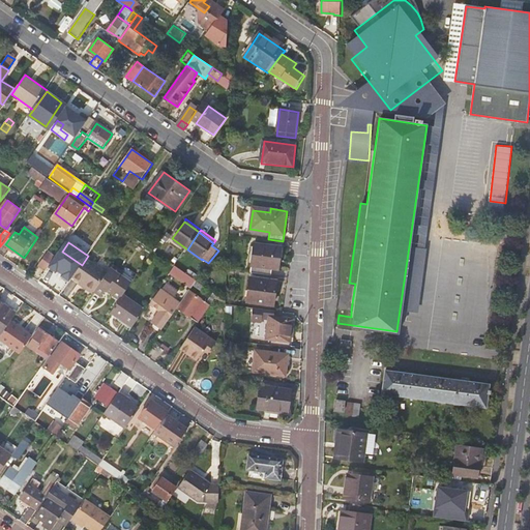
[(251,273),(272,275),(272,269),(280,269),(282,247),(255,244),(251,273)]
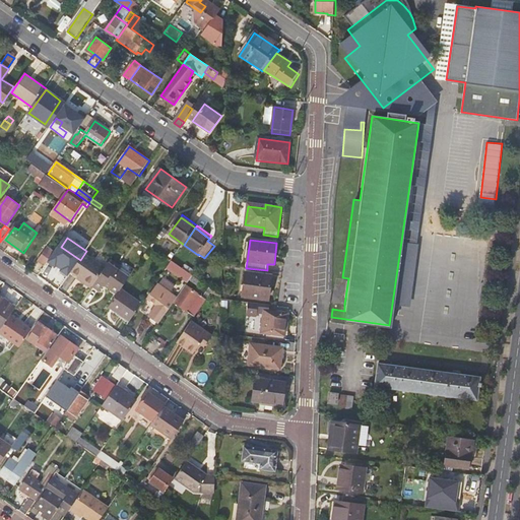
[(38,260),(46,265),(54,253),(47,247),(38,260)]
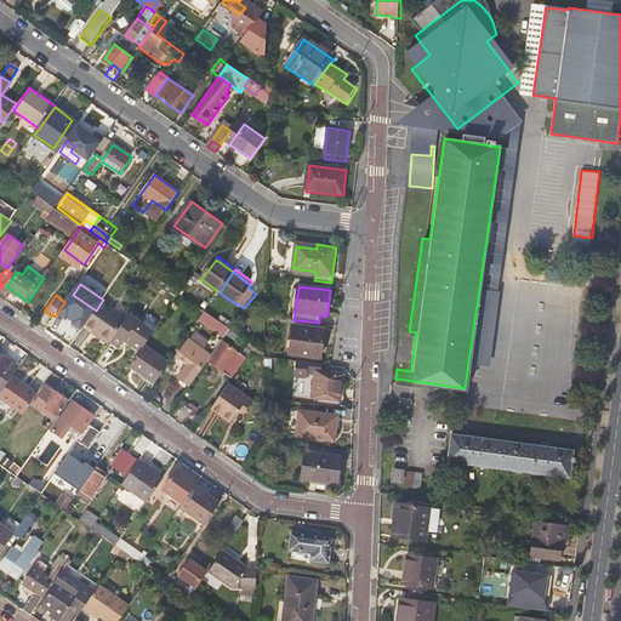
[(126,320),(101,303),(96,311),(86,324),(112,341),(126,320)]
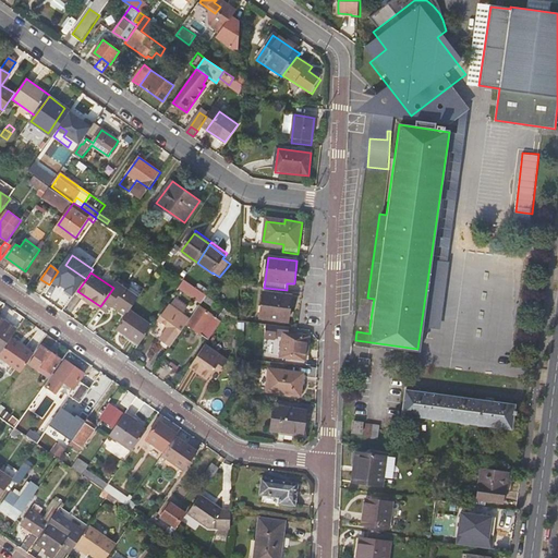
[(130,311),(140,298),(129,291),(131,287),(119,279),(113,288),(100,306),(108,312),(113,305),(126,315),(130,311)]
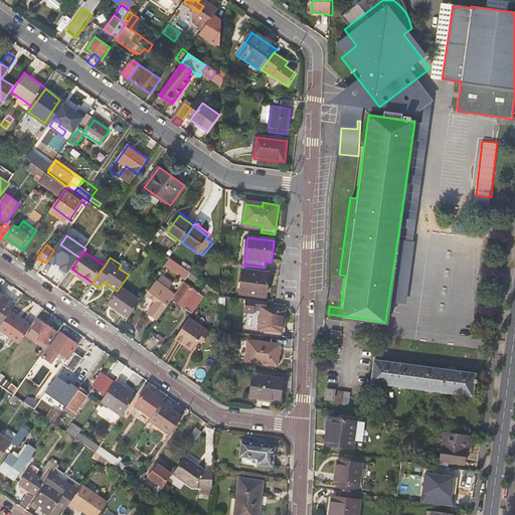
[(185,264),(183,268),(190,273),(193,269),(185,264)]
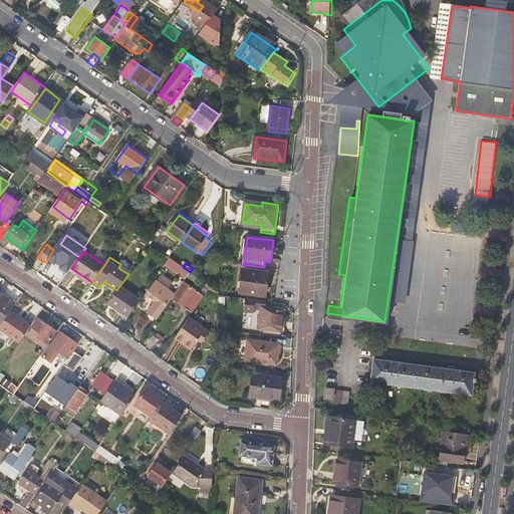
[(186,280),(192,273),(190,272),(183,267),(181,265),(176,272),(186,280)]
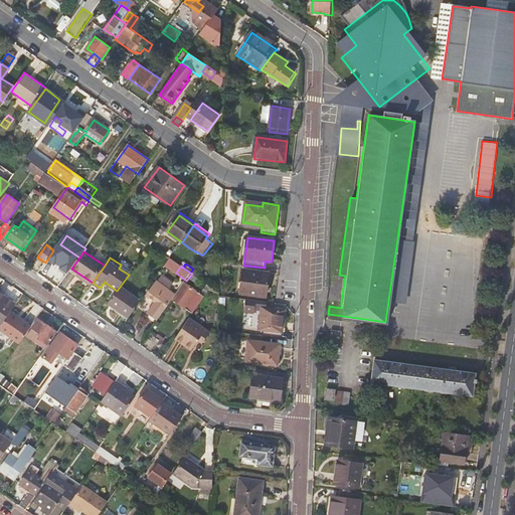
[(264,274),(265,268),(243,266),(241,293),(268,295),(270,275),(264,274)]
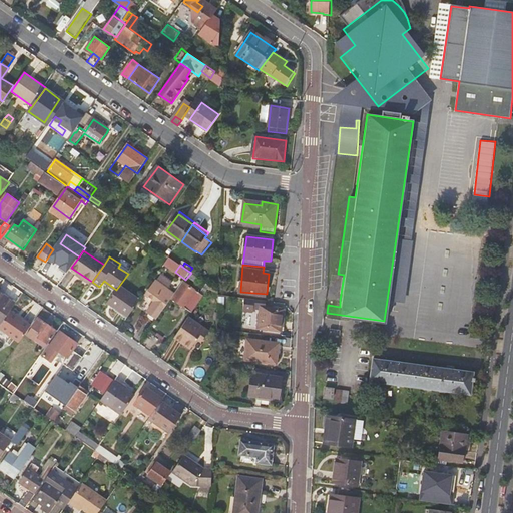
[(146,314),(157,321),(173,298),(175,296),(168,291),(173,284),(162,275),(146,298),(153,304),(146,314)]
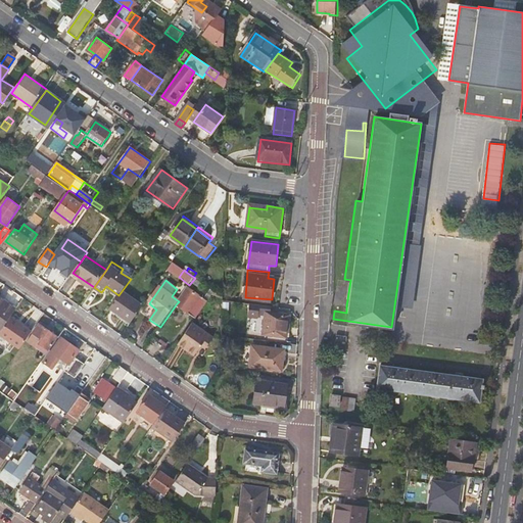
[(197,318),(208,301),(188,287),(179,301),(177,303),(197,318)]
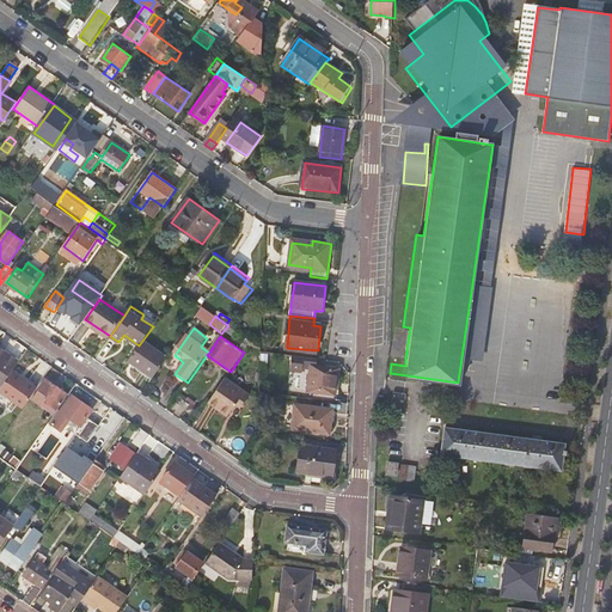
[(167,359),(142,341),(139,346),(129,361),(153,378),(167,359)]
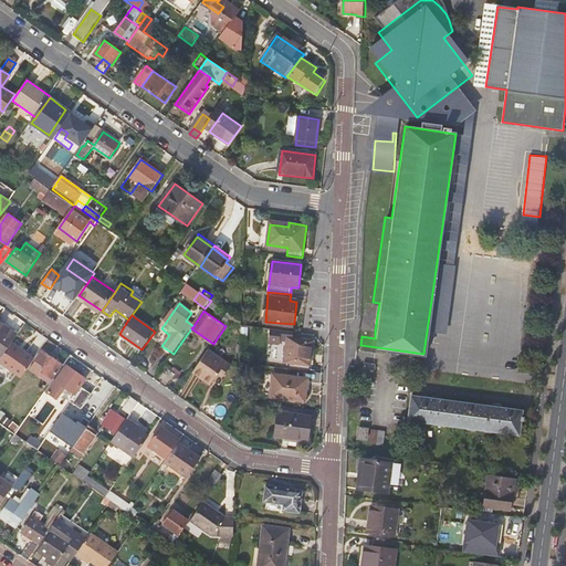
[(0,358),(12,343),(18,334),(0,321),(0,358)]
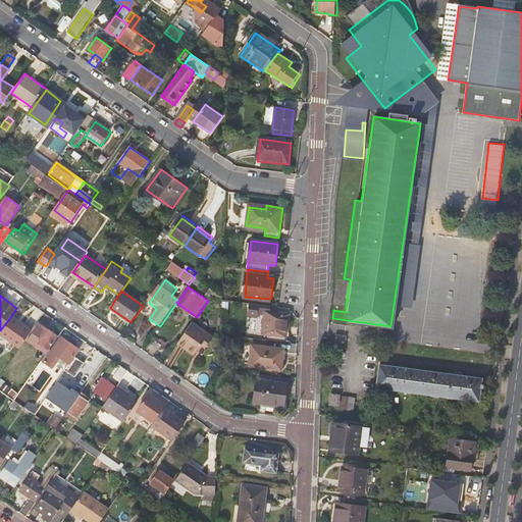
[(270,312),(271,306),(249,303),(247,316),(258,317),(258,314),(265,315),(263,332),(286,335),(289,314),(270,312)]
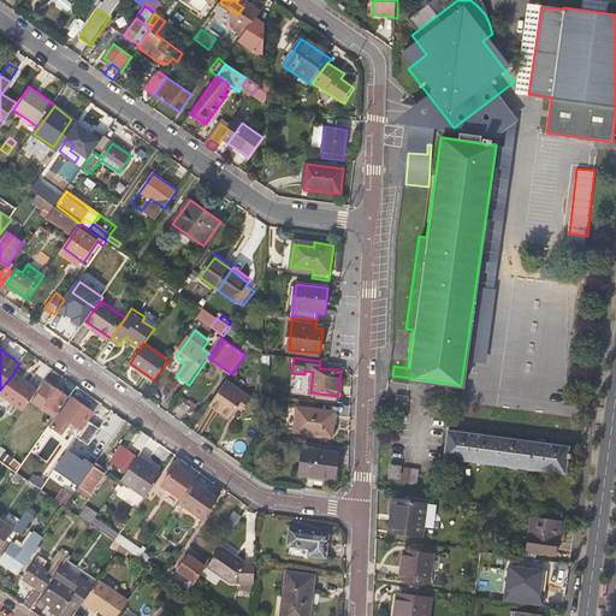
[(408,368),(408,360),(395,357),(394,366),(408,368)]
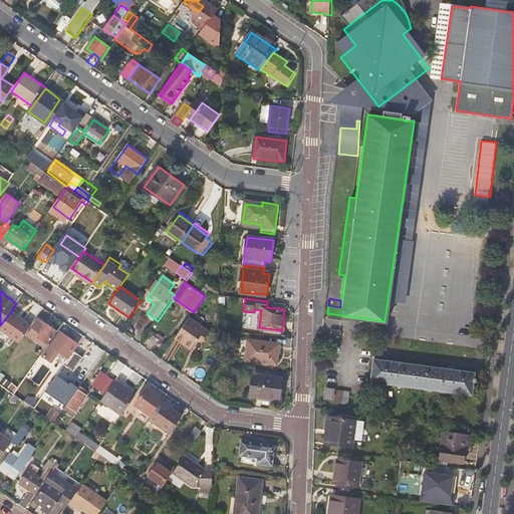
[(31,326),(11,311),(0,325),(0,328),(20,342),(31,326)]
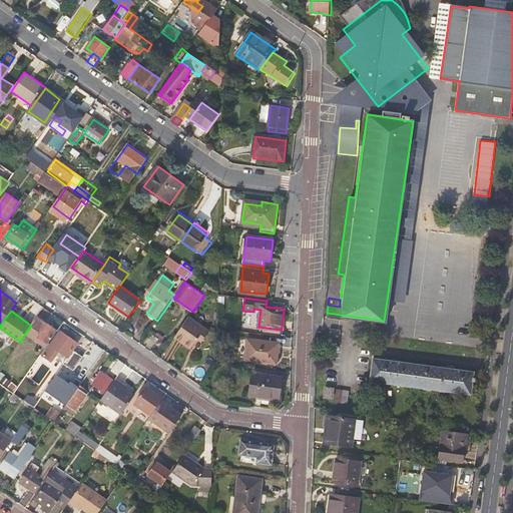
[(49,342),(58,330),(40,317),(34,325),(43,331),(40,335),(49,342)]
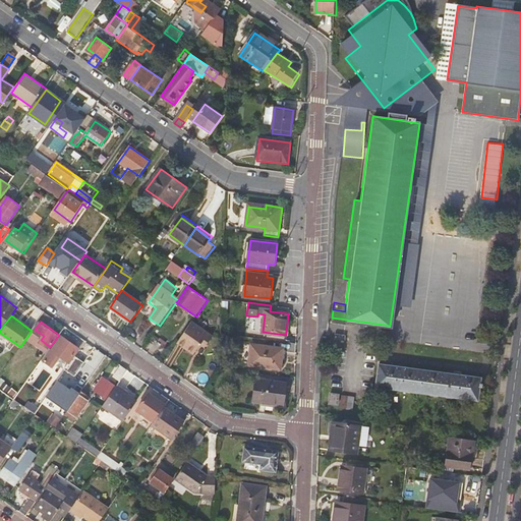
[(192,323),(178,343),(193,354),(199,346),(203,342),(208,345),(214,337),(192,323)]
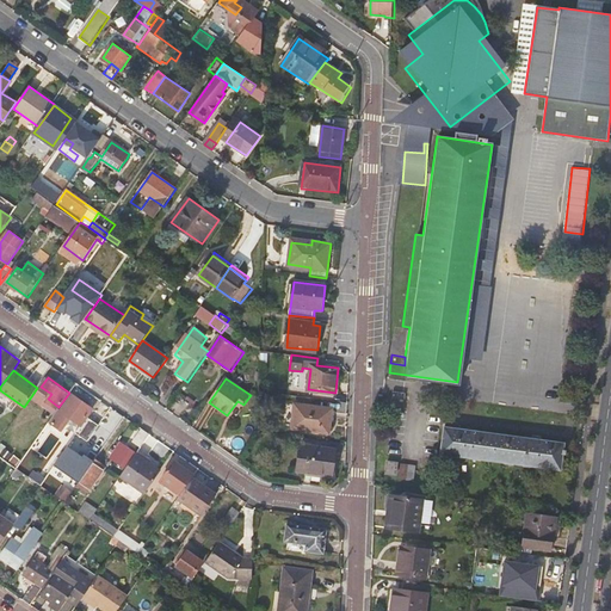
[(56,411),(49,421),(61,430),(68,420),(79,427),(91,411),(71,396),(60,413),(56,411)]
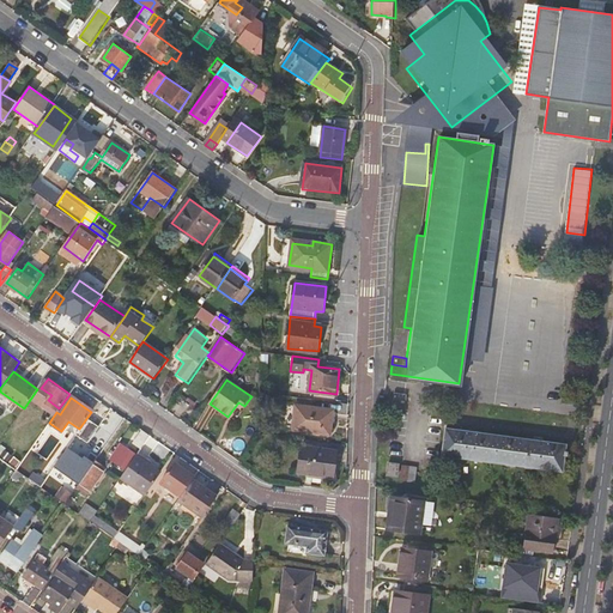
[(331,435),(334,410),(296,405),(293,430),(331,435)]
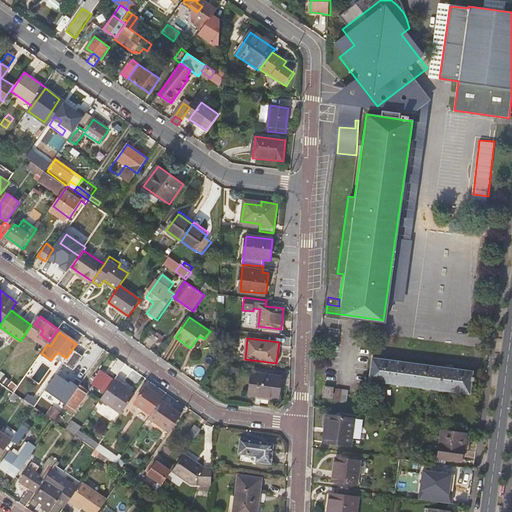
[(186,367),(205,381),(214,369),(207,363),(211,356),(200,348),(186,367)]
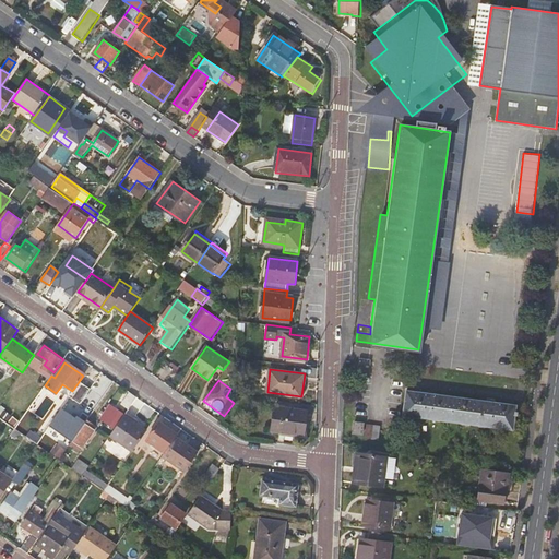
[(511,430),(514,406),(403,390),(400,415),(511,430)]
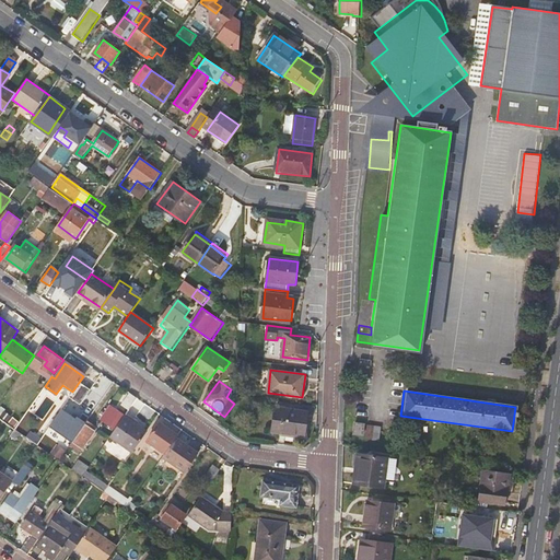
[(137,397),(131,393),(124,403),(130,407),(137,397)]
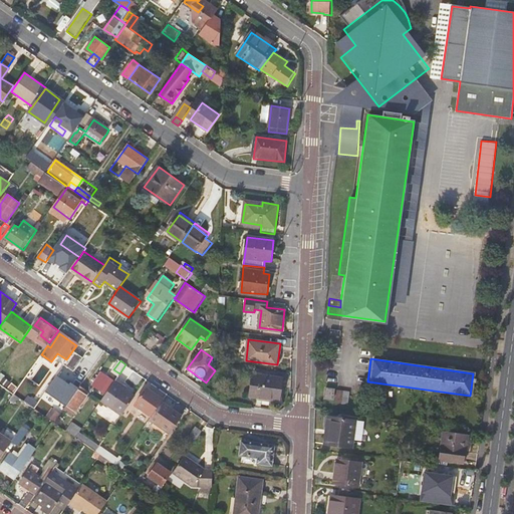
[(93,386),(104,393),(112,380),(101,373),(96,379),(93,377),(91,381),(94,383),(93,386)]
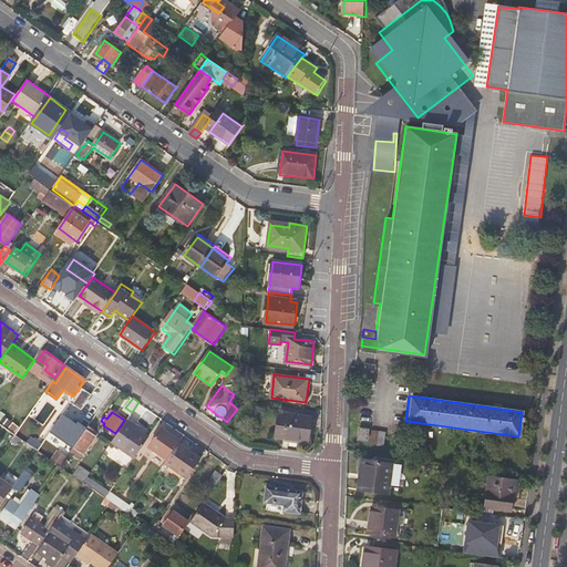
[(276,437),(309,442),(312,418),(279,413),(276,437)]
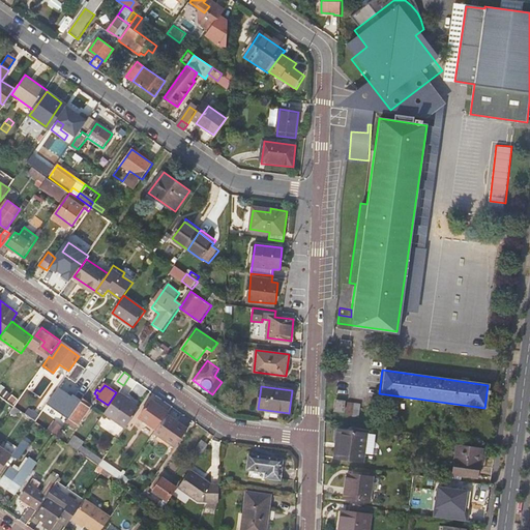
[(140,408),(118,393),(105,412),(125,428),(140,408)]
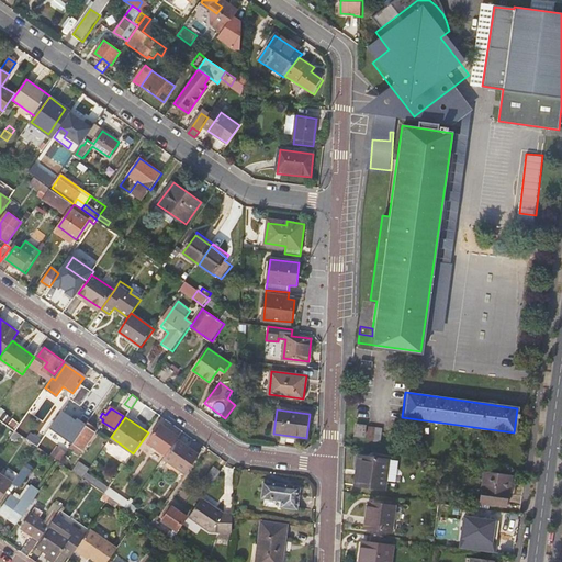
[(98,429),(88,423),(72,446),(81,452),(90,438),(93,440),(98,435),(94,433),(98,429)]
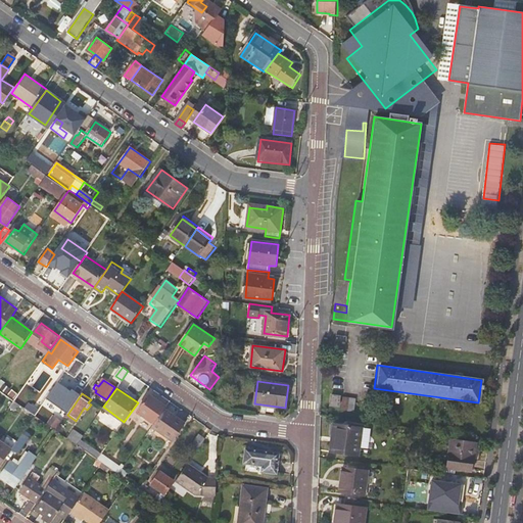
[(335,407),(337,396),(328,394),(326,406),(335,407)]
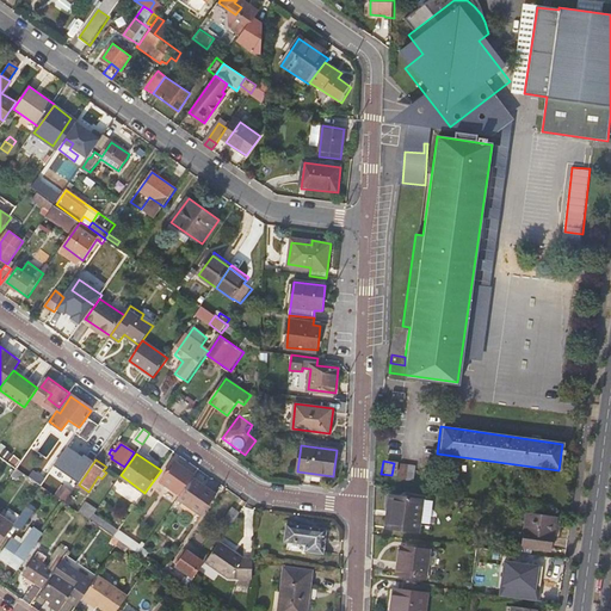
[(161,481),(179,494),(192,474),(176,462),(161,481)]
